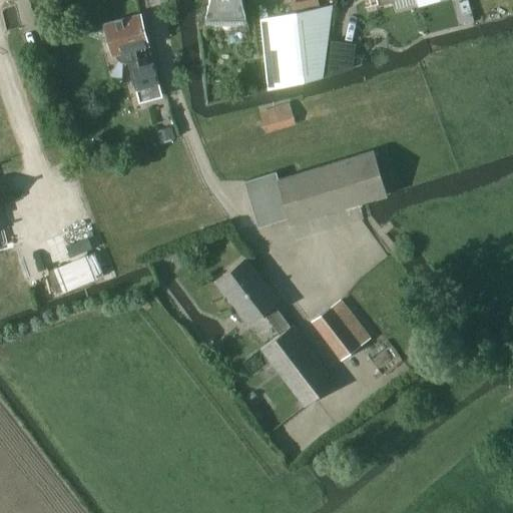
[(248,28),(246,17),(241,0),(209,0),(205,17),(202,29),(248,28)]
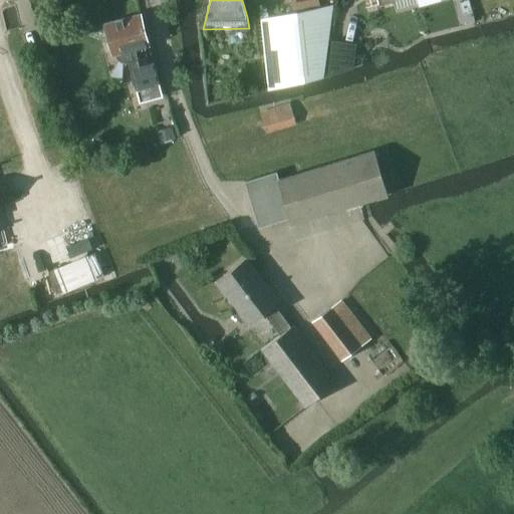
[(323,77),(332,5),(259,20),(268,91),(309,81),(323,77)]
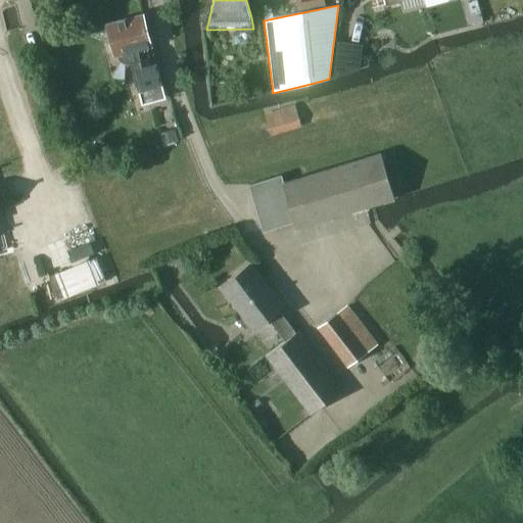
[(138,91),(161,85),(155,61),(154,55),(152,55),(150,48),(152,48),(143,14),(105,25),(115,58),(117,57),(117,59),(119,60),(120,61),(122,62),(123,63),(125,64),(126,64),(128,64),(130,64),(131,64),(138,91)]
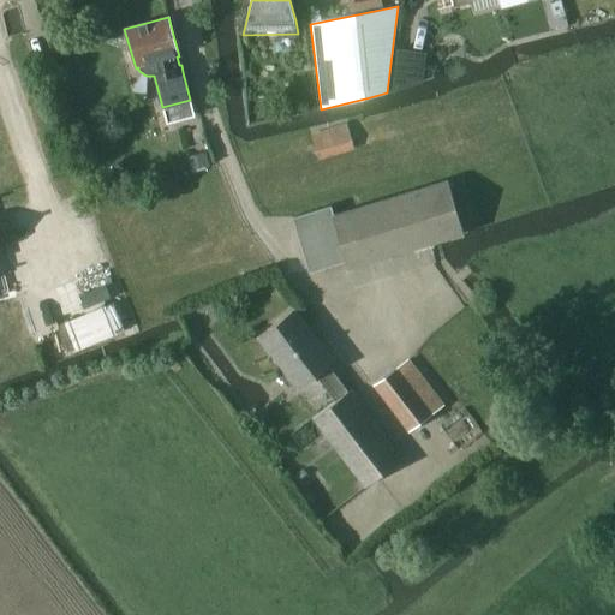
[(422,82),(425,53),(398,49),(392,91),(422,82)]
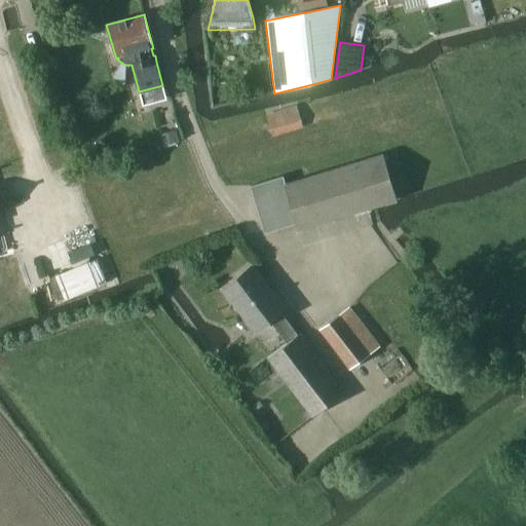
[(271,138),(304,127),(297,105),(264,115),(271,138)]
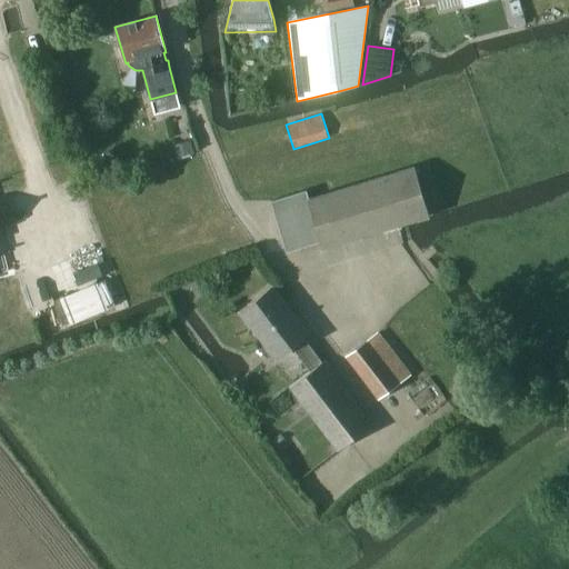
[(191,140),(175,145),(178,156),(195,151),(191,140)]
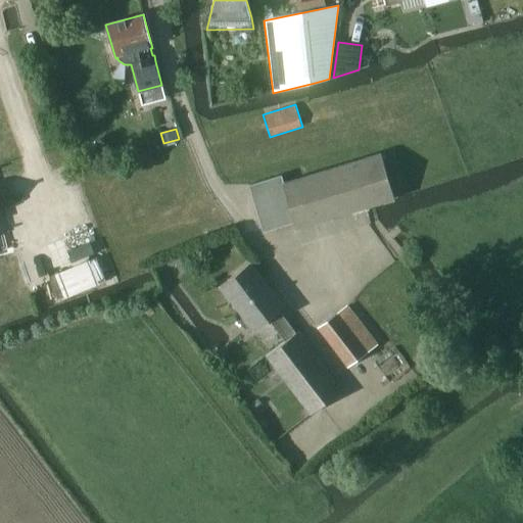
[(281,183),(293,223),(295,230),(395,199),(380,152),(284,182),(281,183)]
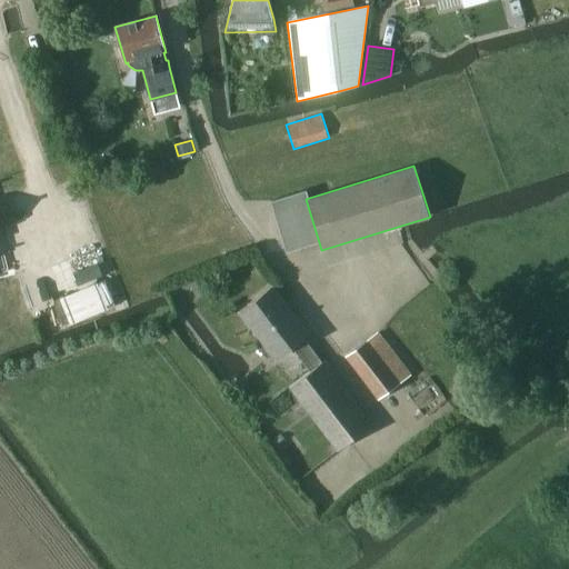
[(270,201),(286,252),(319,242),(306,199),(309,198),(306,190),(270,201)]
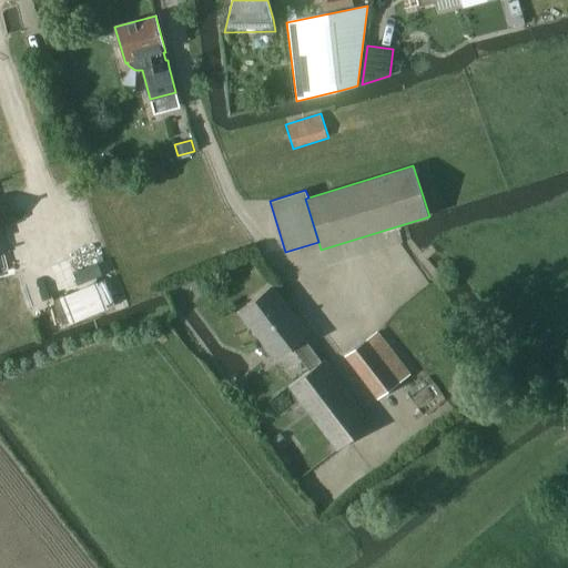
[(310,334),(272,285),(237,312),(275,361),(291,348),(307,369),(287,385),(336,450),(371,424),(322,359),(321,359),(304,338),(310,334)]
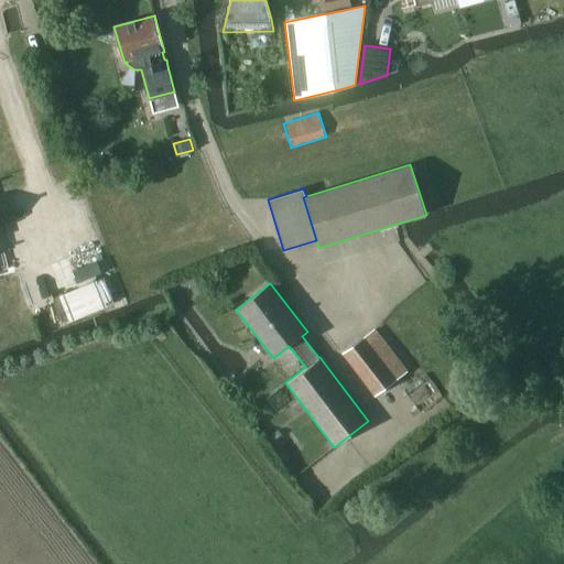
[(408,371),(375,328),(342,354),(375,397),(408,371)]
